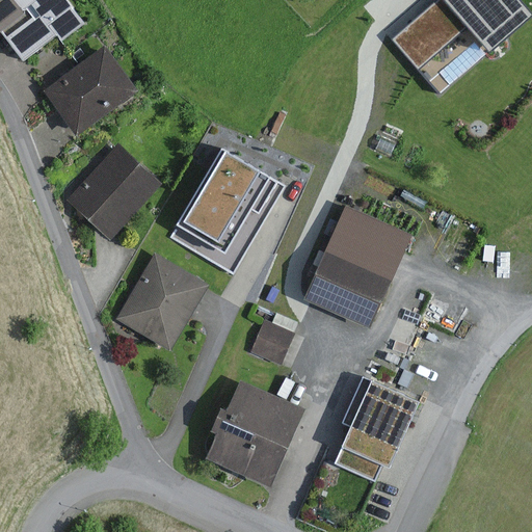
[(0,0),(0,32),(1,32),(23,61),(56,35),(61,42),(85,23),(68,0),(0,0)]
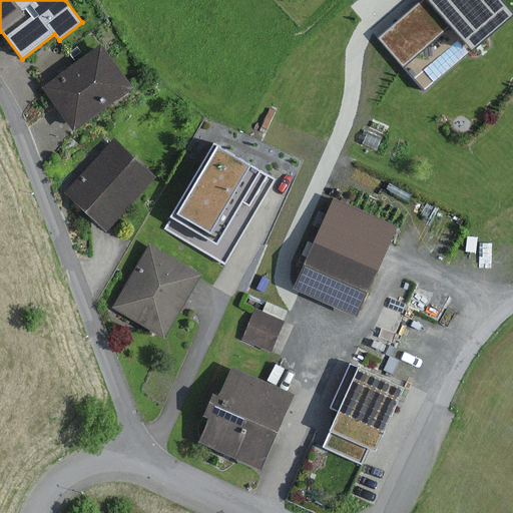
[(512,4),(509,0),(405,0),(370,28),(402,67),(451,28),(472,54),(512,20),(512,4)]
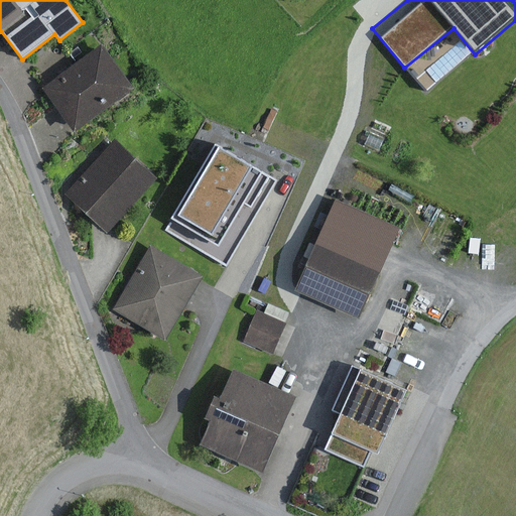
[(135,90),(102,45),(42,89),(75,133),(135,90)]
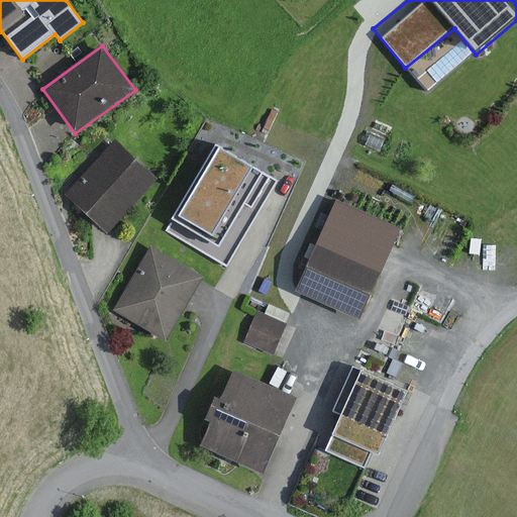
[(385,139),(371,133),(366,145),(380,151),(385,139)]
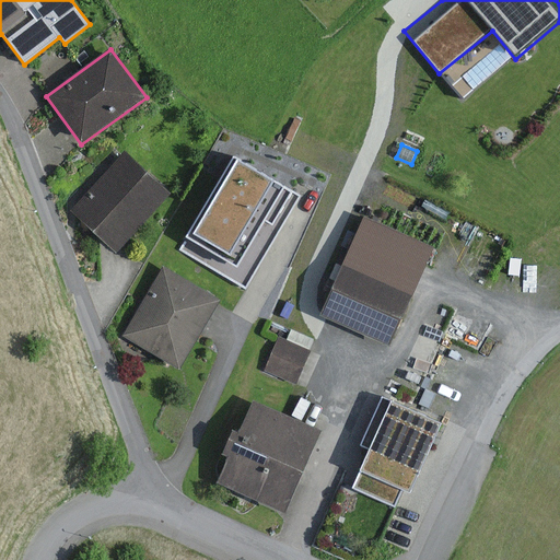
[(117,254),(173,194),(126,151),(71,211),(117,254)]
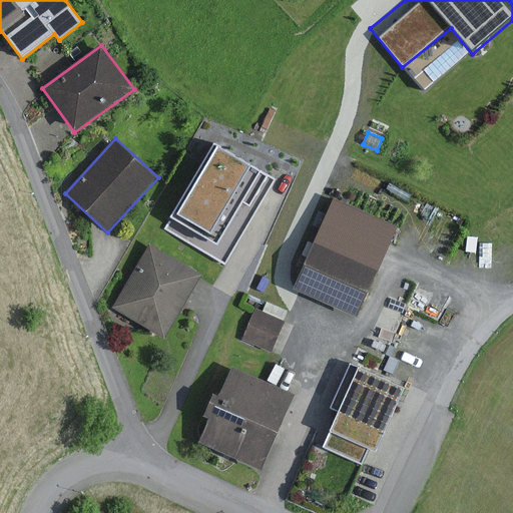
[(225,266),(276,179),(214,144),(164,230),(225,266)]
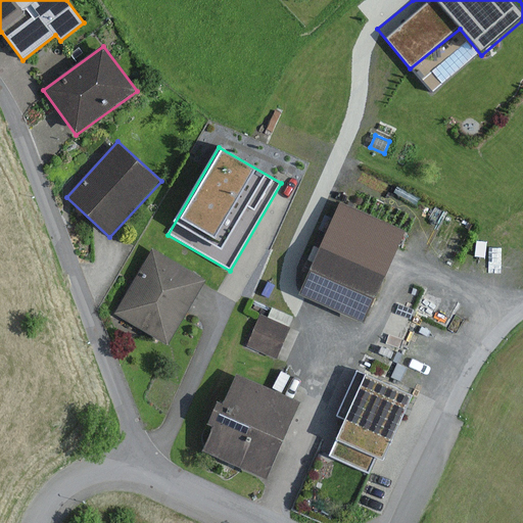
[(365,325),(406,231),(379,220),(384,208),(349,193),(344,204),(340,202),(299,296),(365,325)]
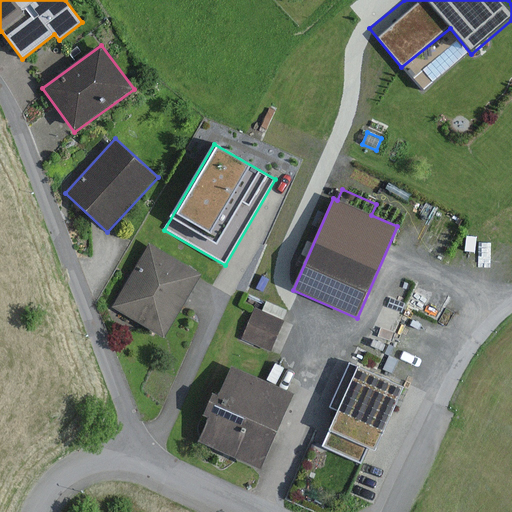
[(202,275),(150,244),(112,308),(164,339),(202,275)]
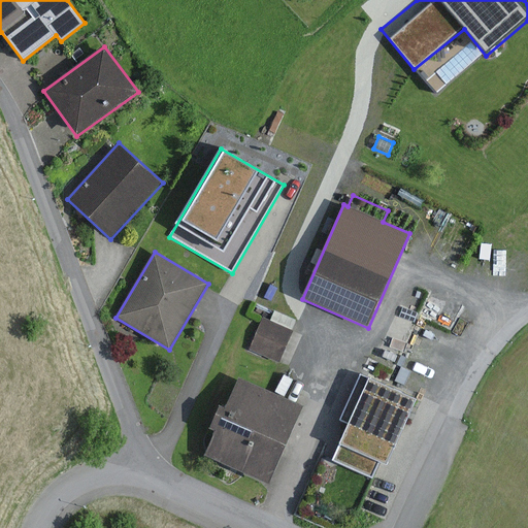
[(270,321),(263,318),(249,350),(288,367),(302,335),(292,331),(296,321),(274,311),(270,321)]
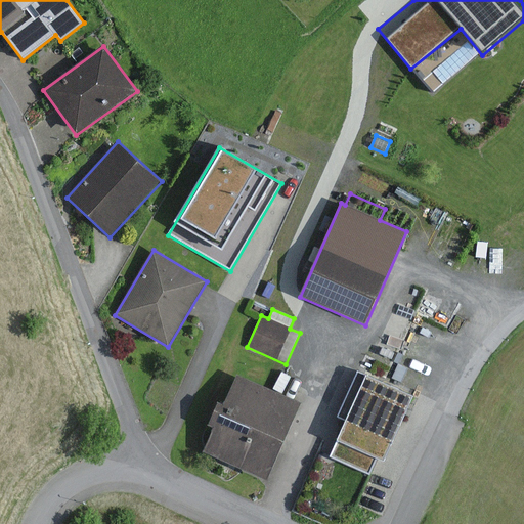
[(342,415),(351,418),(335,454),(382,476),(399,438),(411,443),(433,389),(364,361),(342,415)]
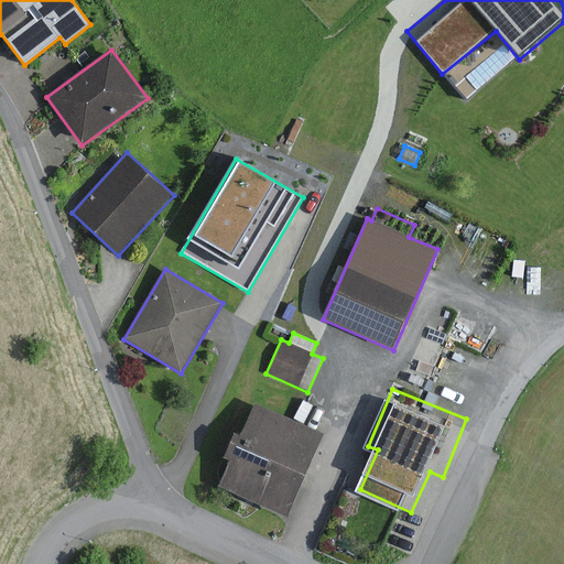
[(289,518),(325,434),(256,404),(241,436),(235,433),(224,458),(230,461),(218,488),(289,518)]
